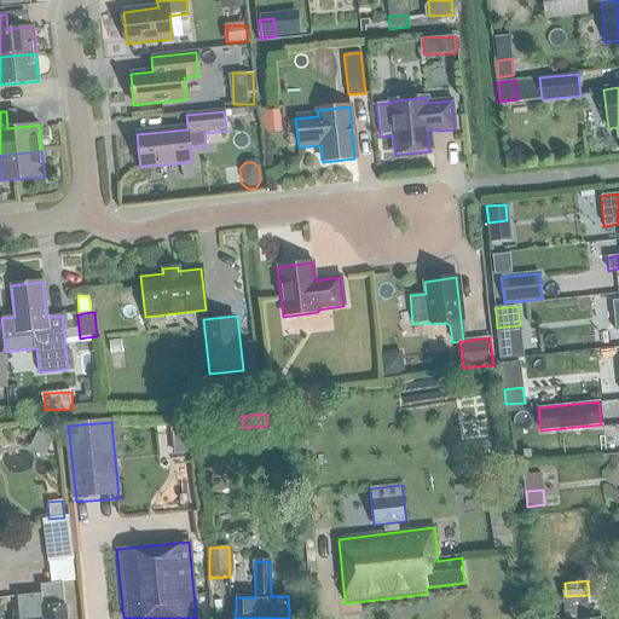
[(40,595),(17,597),(18,618),(67,618),(67,606),(64,606),(62,584),(40,586),(40,595)]
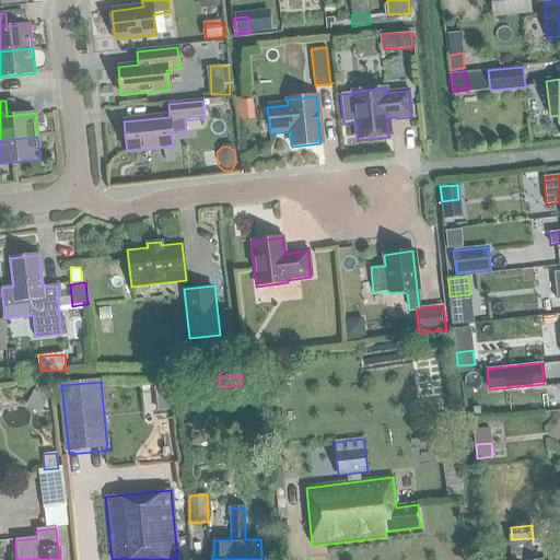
[(513,559),(545,559),(545,558),(536,559),(536,549),(535,537),(533,538),(512,539),(513,551),(513,559)]
